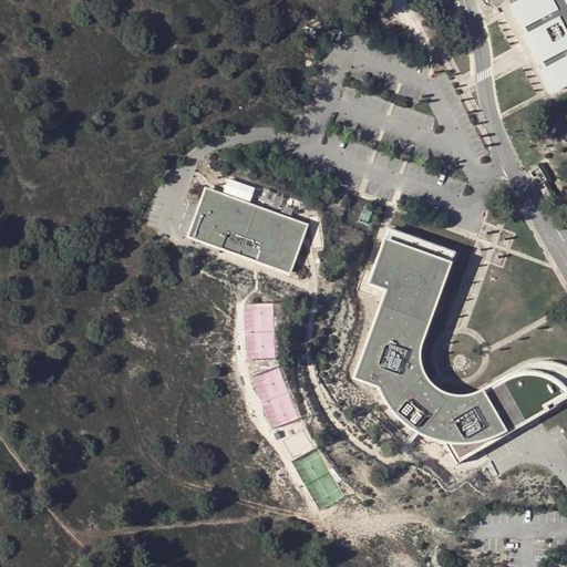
[(566,8),(563,0),(534,0),(512,11),(557,99),(566,92),(566,8)]
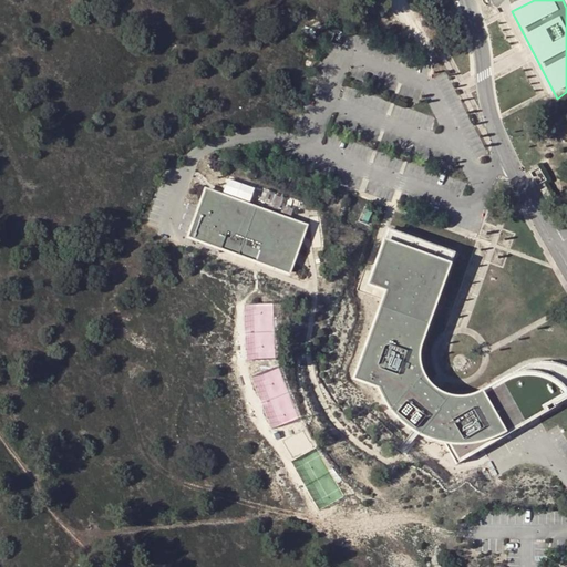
[(546,187),(540,191),(546,199),(552,197),(546,187)]
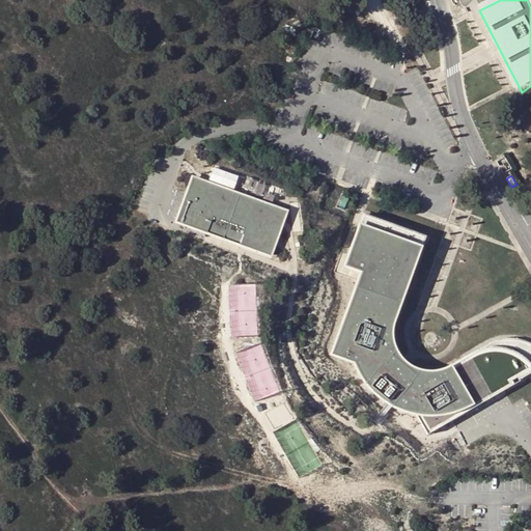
[(193,178),(187,194),(200,198),(204,189),(281,217),(277,226),(281,227),(286,213),(193,178)]
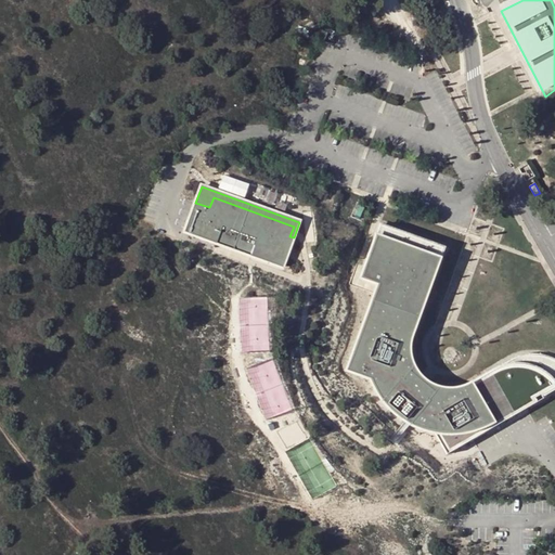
[(195,203),(185,231),(283,267),(294,237),(289,236),(294,227),(214,197),(209,207),(195,203)]
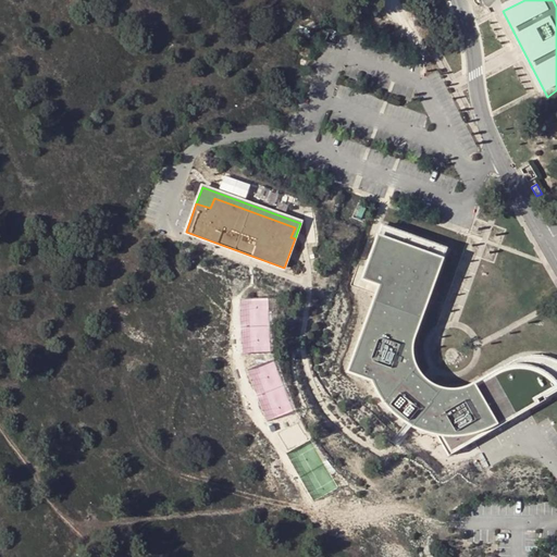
[(445,249),(381,225),(361,279),(379,285),(347,372),(372,381),(376,391),(380,396),(384,403),(391,410),(399,418),(411,425),(424,432),(436,434),(448,456),(556,388),(556,361),(553,360),(543,358),(534,357),(524,358),(515,361),(510,363),(505,368),(494,376),(487,380),(481,383),(474,385),(453,388),(446,388),(438,388),(432,385),(426,381),(421,376),(417,371),(413,364),(411,357),(411,350),(411,343),(413,336),(445,249)]
